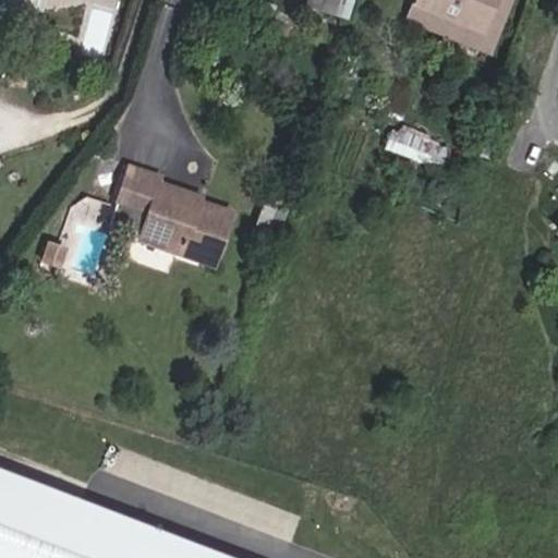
[(0,0),(0,4),(43,15),(46,0),(0,0)]
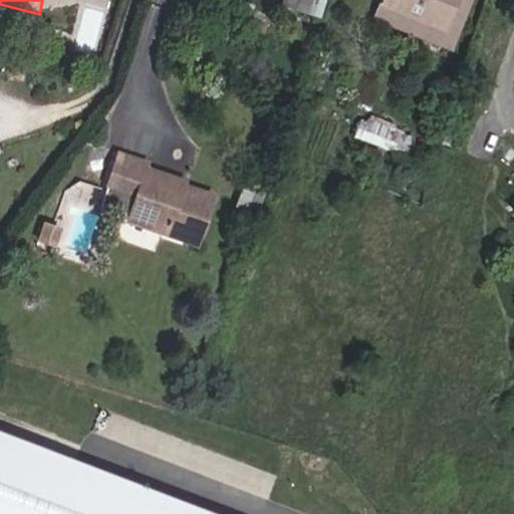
[(284,0),(282,6),(308,13),(312,0),(284,0)]
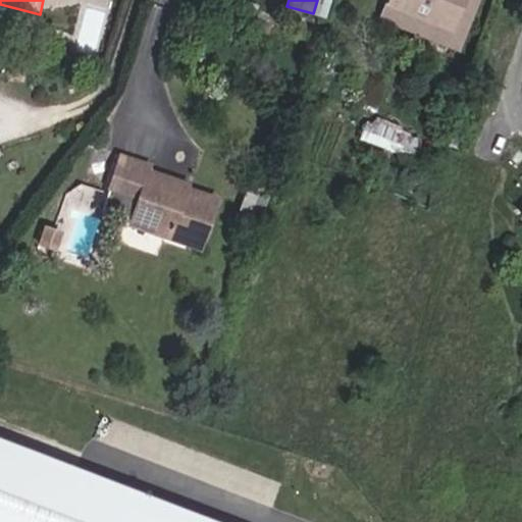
[(449,30),(459,0),(386,0),(385,4),(410,13),(449,30)]
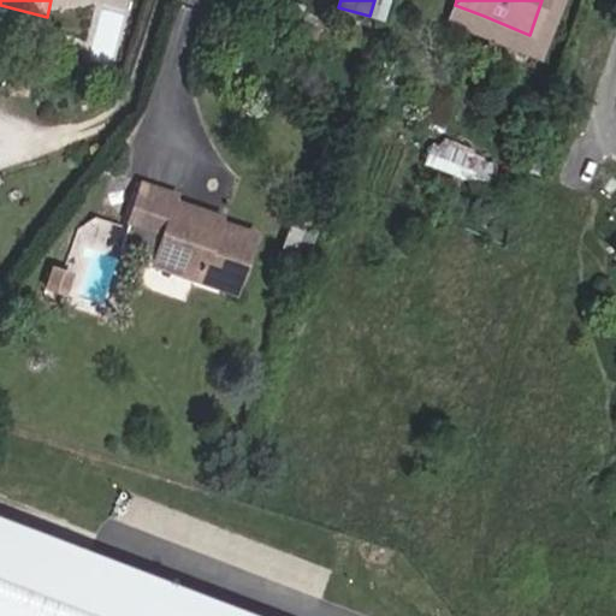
[(539,59),(562,0),(542,0),(529,35),(484,16),(477,34),(539,59)]
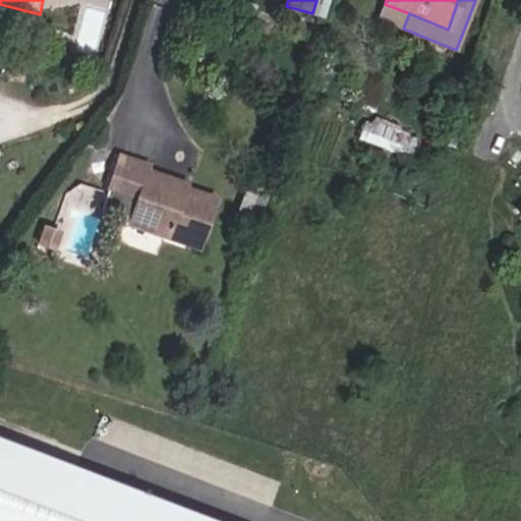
[(403,29),(409,13),(385,4),(380,18),(403,29)]
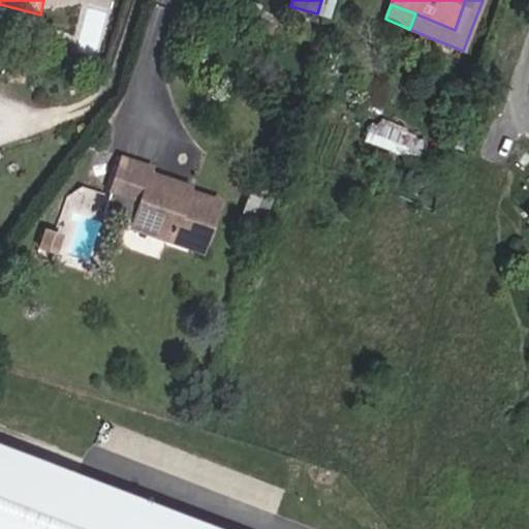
[(374,120),(367,141),(413,155),(419,134),(374,120)]
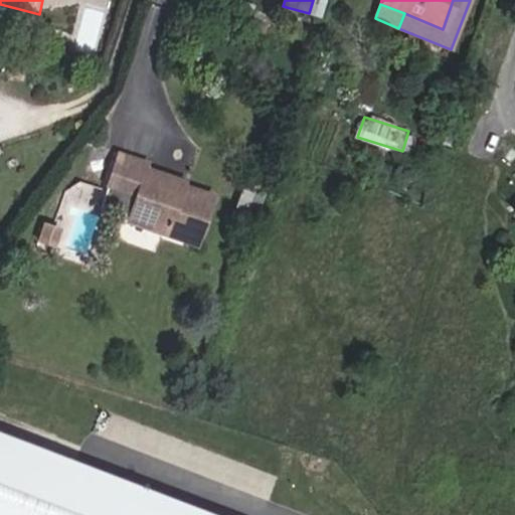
[(196,244),(213,196),(182,185),(180,191),(163,186),(165,180),(167,176),(147,170),(149,165),(119,155),(107,188),(136,197),(135,202),(128,221),(196,244)]
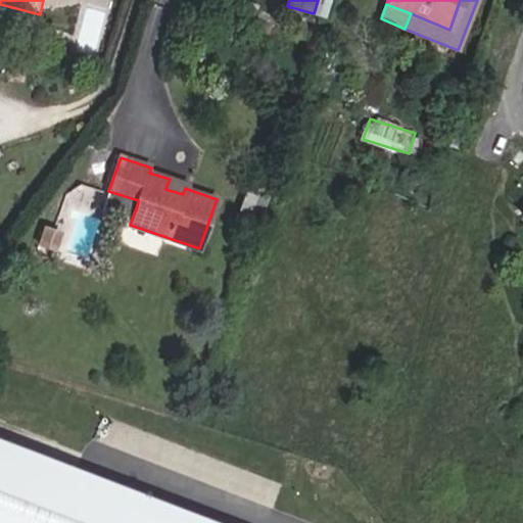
[(269,196),(273,187),(251,180),(247,189),(269,196)]
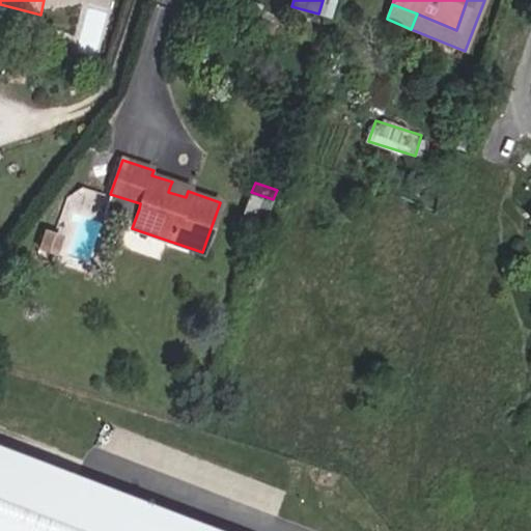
[(186,197),(188,191),(170,186),(168,192),(186,197)]
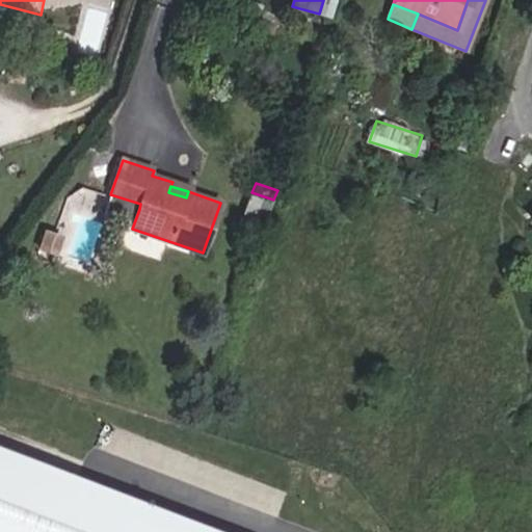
[(266,220),(273,200),(251,192),(244,213),(266,220)]
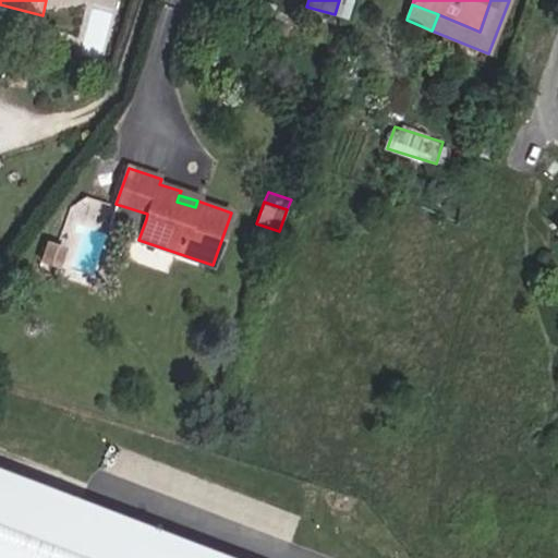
[(146,219),(147,214),(116,204),(113,208),(146,219)]
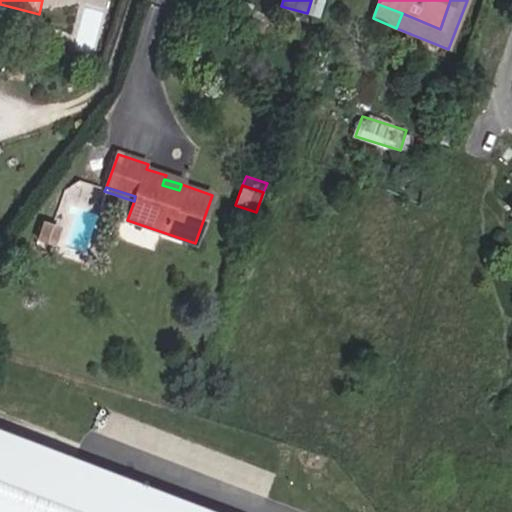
[(53,244),(58,229),(43,224),(38,239),(53,244)]
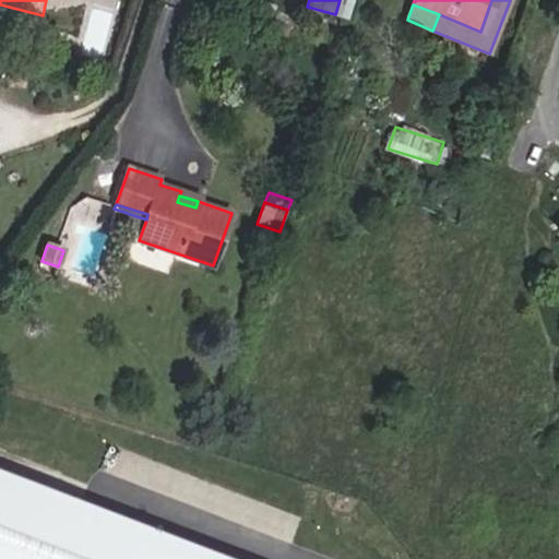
[(227,558),(0,470),(0,558),(227,558)]
